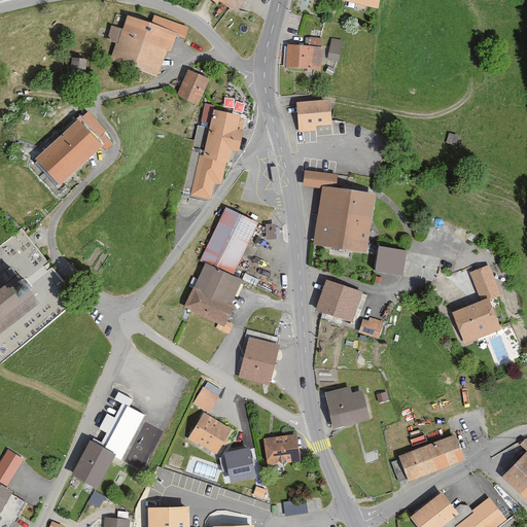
[(217,0),(238,12),(245,0),(217,0)]
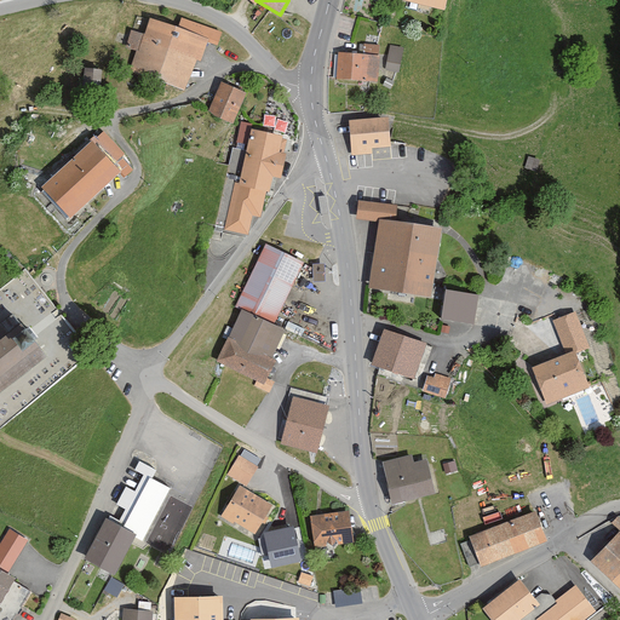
[(150,16),(131,69),(185,90),(196,59),(201,61),(208,42),(210,38),(177,27),(150,16)]
